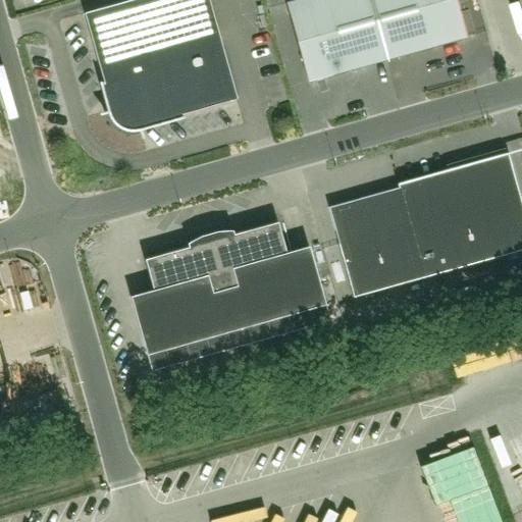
[(237,99),(208,0),(132,0),(84,13),(104,84),(101,85),(101,84),(99,85),(108,115),(116,113),(118,120),(129,124),(137,122),(139,131),(184,118),(184,116),(183,117),(181,114),(237,99)]
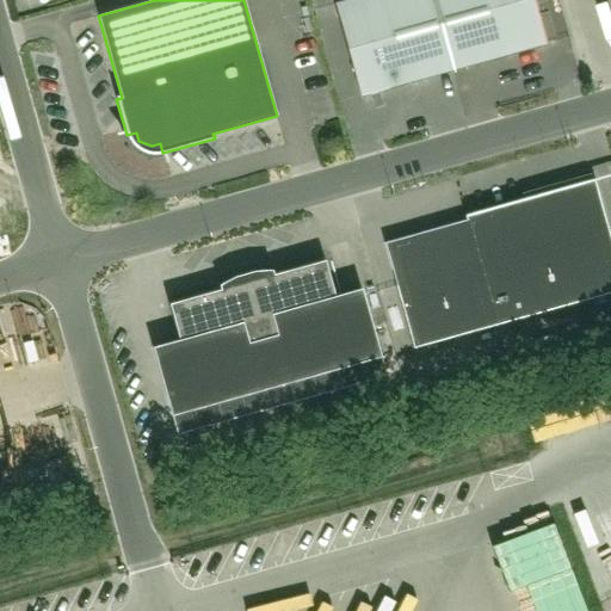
[(433,0),(349,0),(335,4),(360,96),(454,71),(433,0)]
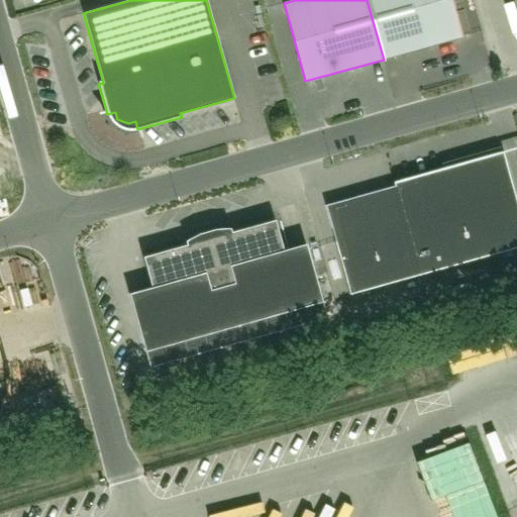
[(450,0),(367,0),(384,60),(461,37),(450,0)]
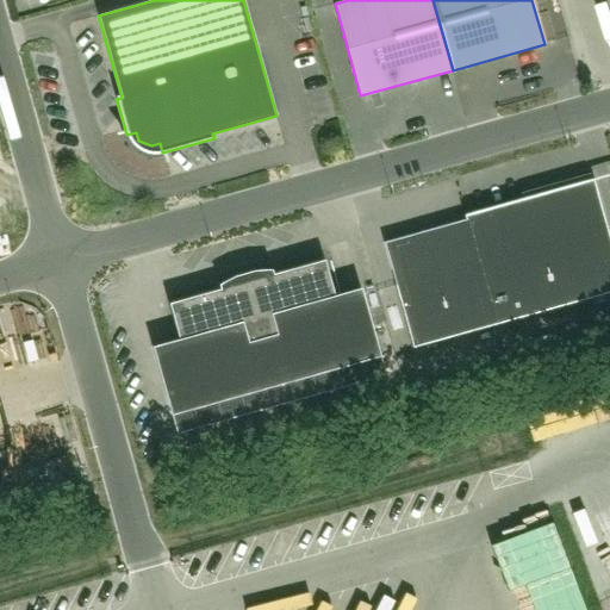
[(595,180),(595,179),(465,215),(466,221),(384,243),(396,285),(414,347),(609,292),(609,240),(593,181),(595,180)]
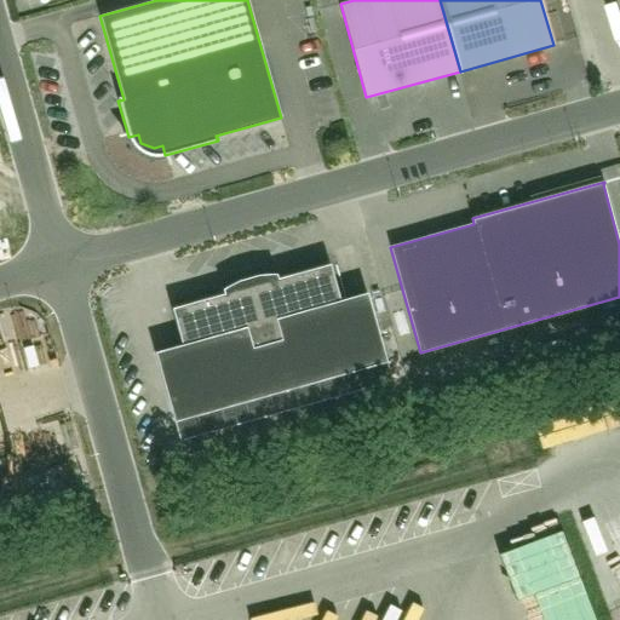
[(241,281),(225,288),(227,293),(172,309),(182,344),(155,352),(174,423),(386,362),(367,293),(339,300),(329,264),(275,280),(274,275),(257,277),(241,281)]
